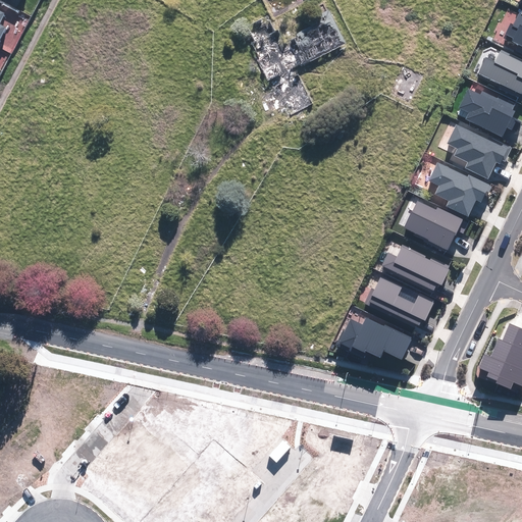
[(521,11),(514,25),(511,24),(506,35),(514,39),(512,42),(521,46),(521,11)]
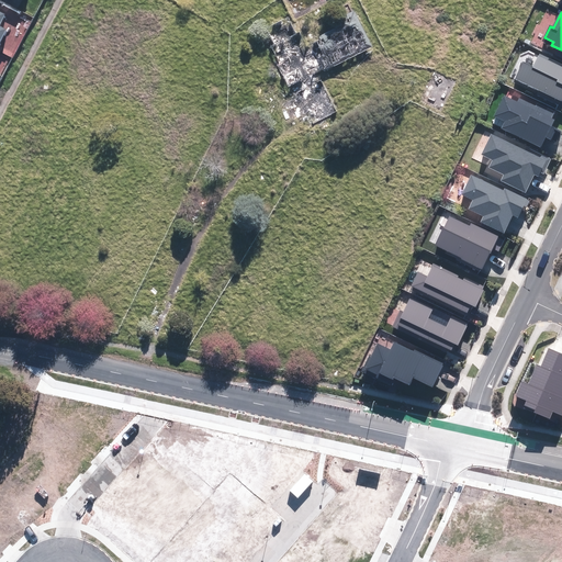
[(343,115),(322,76),(372,49),(353,14),(334,25),(337,30),(307,45),(300,31),(295,33),(288,19),(263,31),(271,46),(267,48),(274,62),(270,64),(287,94),(289,92),(311,133),(343,115)]
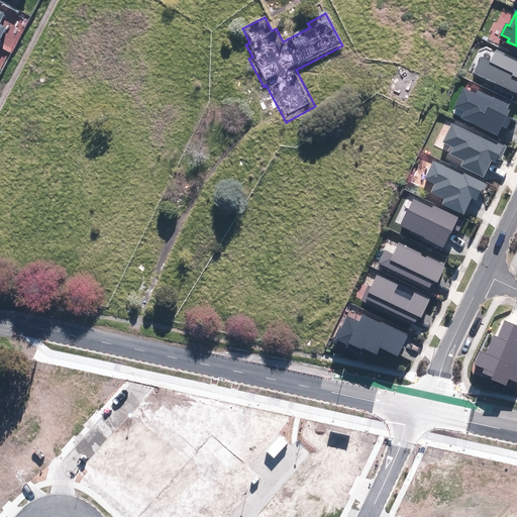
[(481,57),(474,73),(516,93),(516,91),(516,60),(496,50),(491,62),(481,57)]
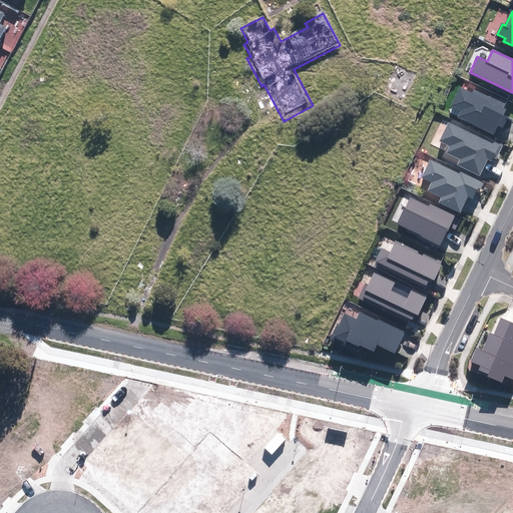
[(473,93),(461,88),(452,105),(462,110),(458,117),(494,134),(498,124),(503,126),(508,117),(503,115),(509,102),(476,86),(473,93)]
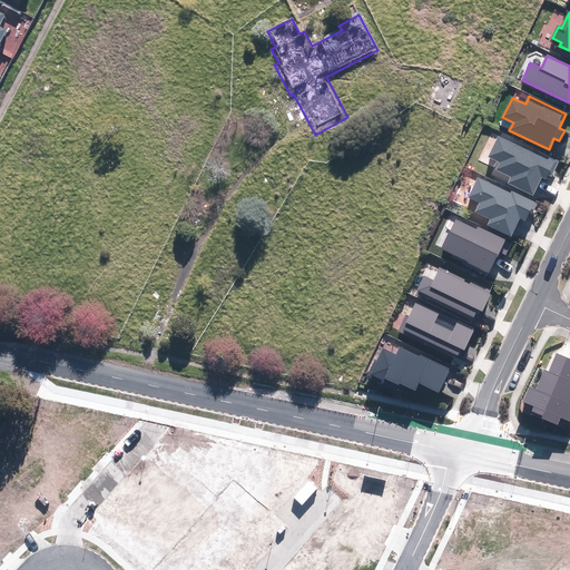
[(533,153),(498,136),(488,156),(500,163),(497,170),(512,178),(509,184),(532,195),(541,177),(546,179),(548,175),(552,176),(559,161),(534,150),(533,153)]
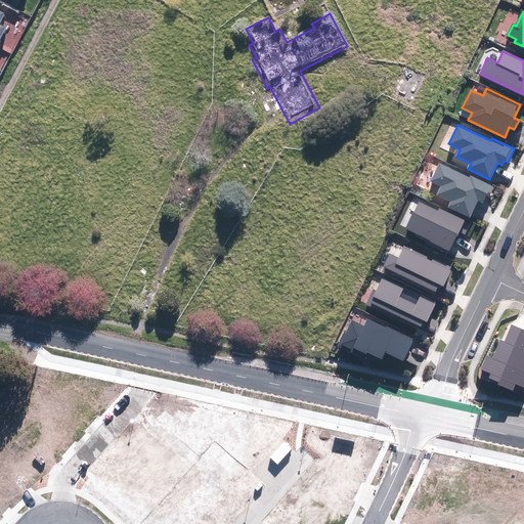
[(470,178),(439,164),(431,181),(442,186),(437,195),(451,202),(449,207),(470,217),(478,201),(483,203),(486,194),(489,195),(493,187),(471,176),(470,178)]
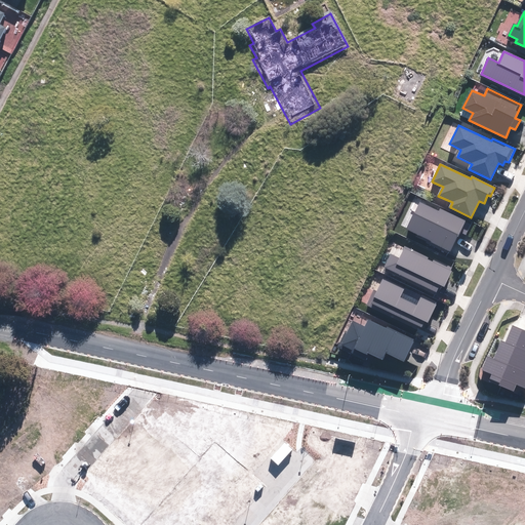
[(439,211),(420,202),(407,231),(450,251),(459,232),(466,235),(471,224),(440,209),(439,211)]
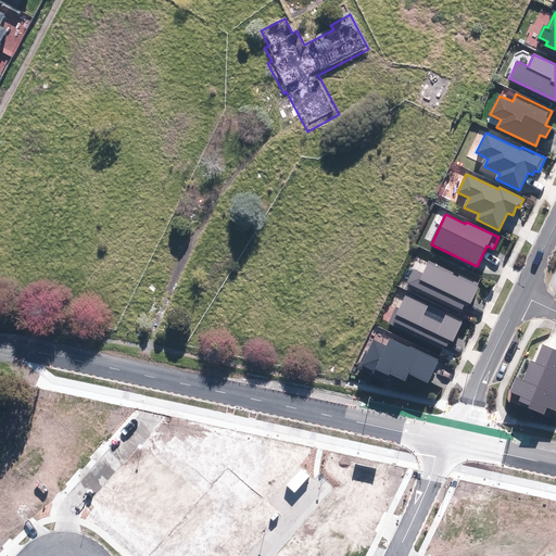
[(414,270),(407,282),(463,308),(466,301),(470,303),(478,287),(477,286),(481,278),(432,255),(422,274),(414,270)]
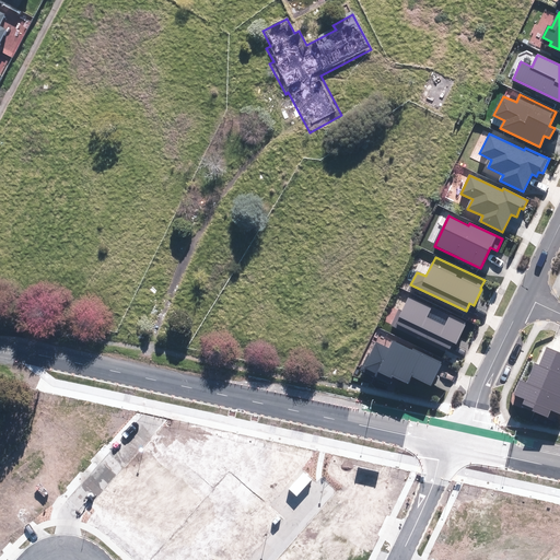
[(398,310),(392,325),(448,351),(453,341),(456,343),(466,324),(409,296),(403,311),(398,310)]
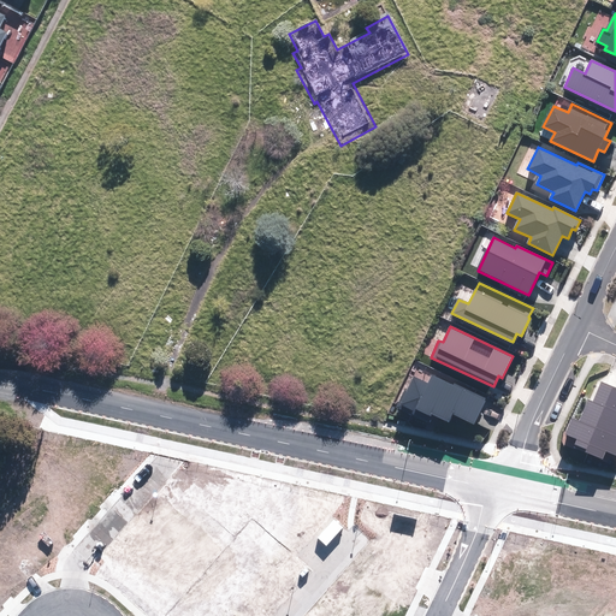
[(406,390),(397,407),(427,421),(431,415),(448,422),(452,414),(474,425),(486,400),(456,384),(455,386),(432,375),(428,384),(414,378),(408,391),(406,390)]
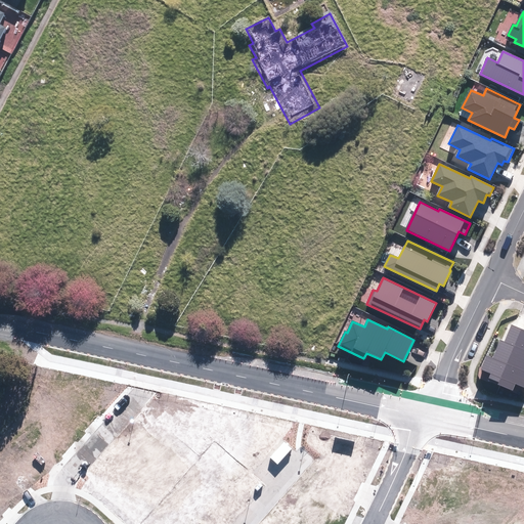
[(491,374),(489,380),(512,390),(515,383),(523,387),(523,372),(523,370),(523,330),(513,325),(506,342),(500,340),(492,359),(487,357),(481,369),(491,374)]
